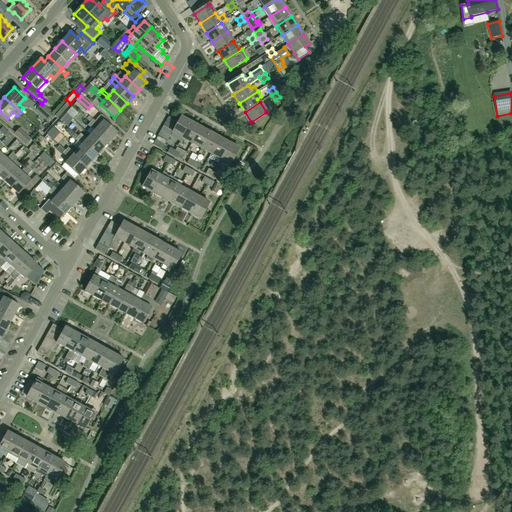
[(41,103),(36,110),(48,121),(54,114),(42,104),(41,103)]
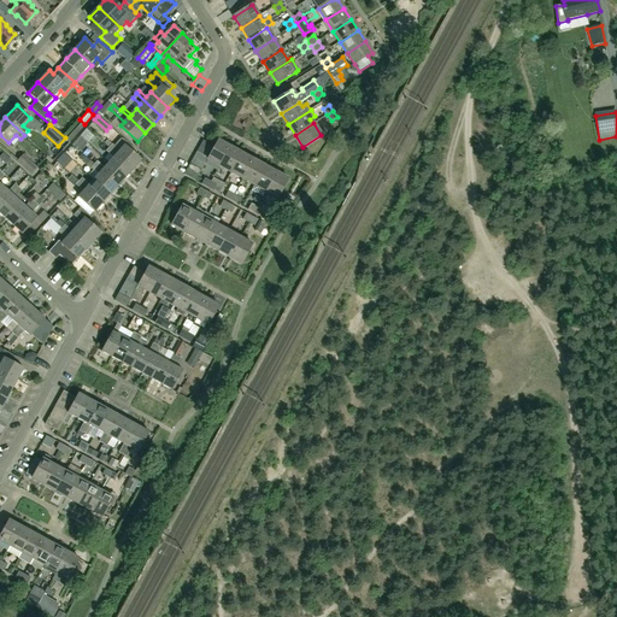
[(101,131),(94,139),(101,145),(109,137),(101,131)]
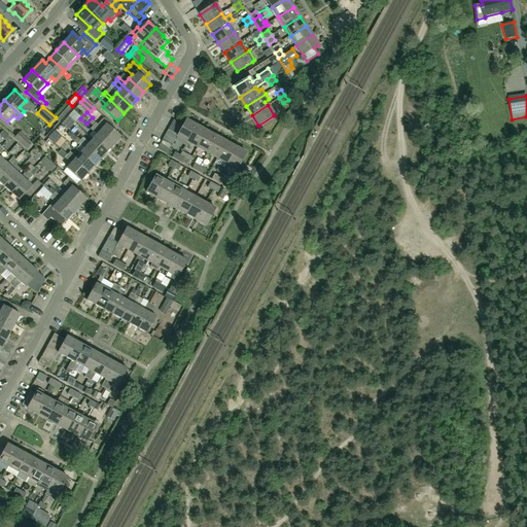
[(78,118),(71,124),(74,128),(81,124),(78,118)]
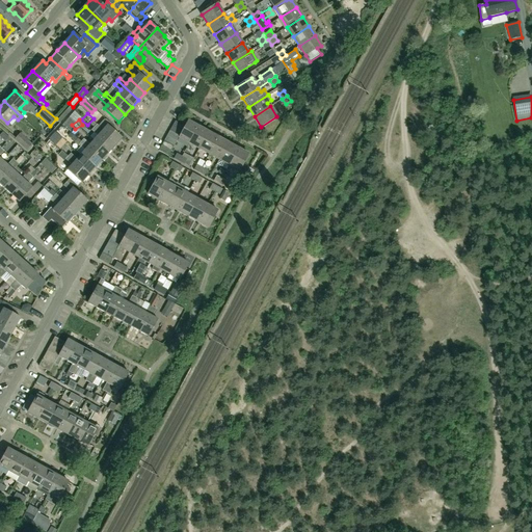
[(175,122),(173,127),(182,131),(184,127),(175,122)]
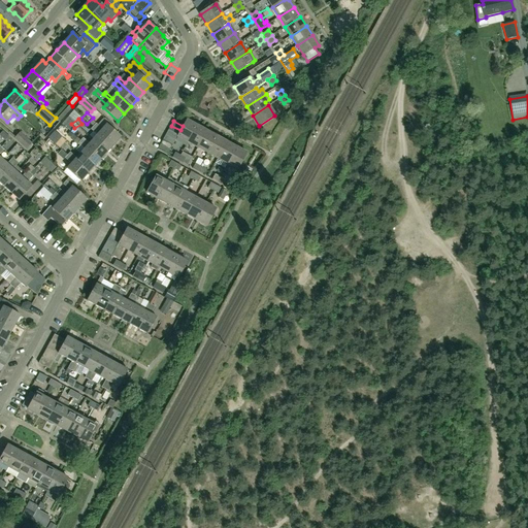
[(183,126),(180,130),(177,135),(177,137),(188,142),(197,126),(186,121),(183,126)]
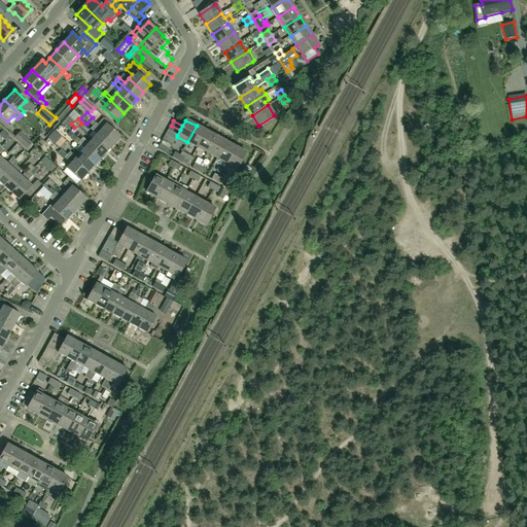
[(96,124),(94,126),(102,134),(114,144),(121,137),(107,125),(102,130),(96,124)]
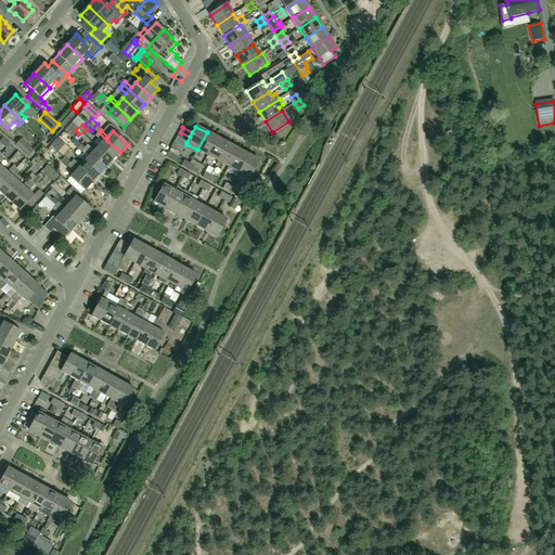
[(107,141),(99,132),(95,137),(102,142),(99,146),(114,159),(120,152),(107,141)]
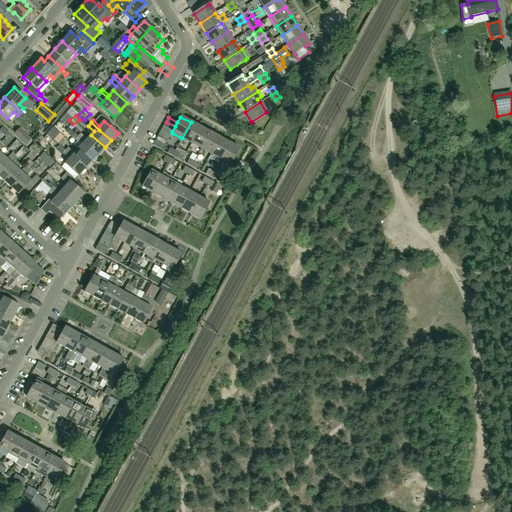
[(175,126),(166,122),(163,126),(172,131),(175,126)]
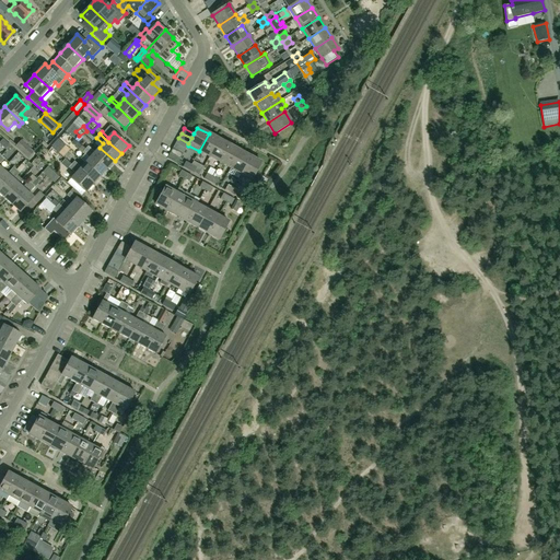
[(209,133),(199,151),(210,156),(219,139),(209,133)]
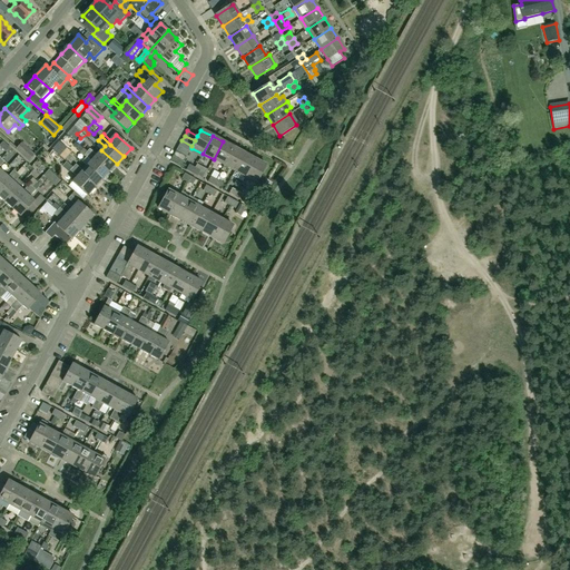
[(182,140),(179,146),(189,151),(192,148),(192,146),(182,140)]
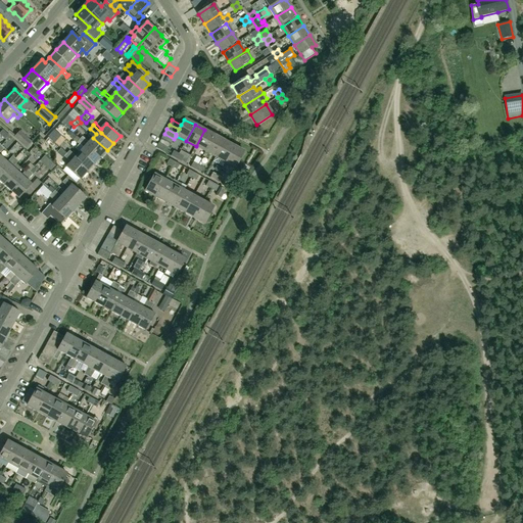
[(204,130),(196,146),(205,152),(215,136),(204,130)]
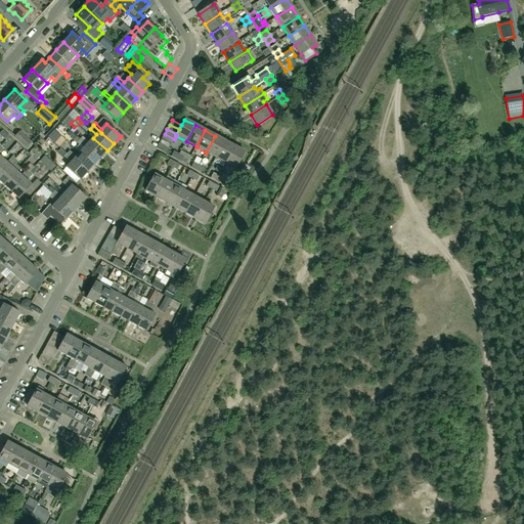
[(8,132),(27,148),(32,142),(19,131),(15,136),(10,131),(8,132)]
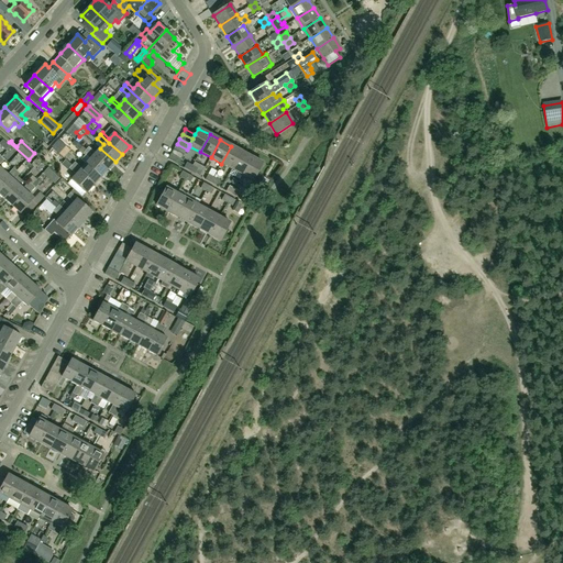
[(65,146),(58,141),(52,147),(58,154),(65,146)]
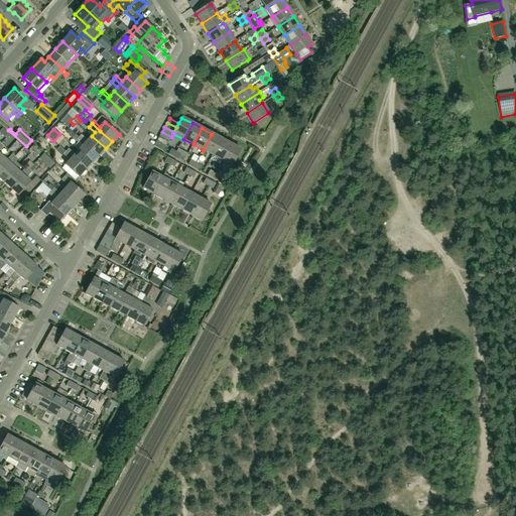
[(72,138),(75,135),(69,129),(66,132),(72,138)]
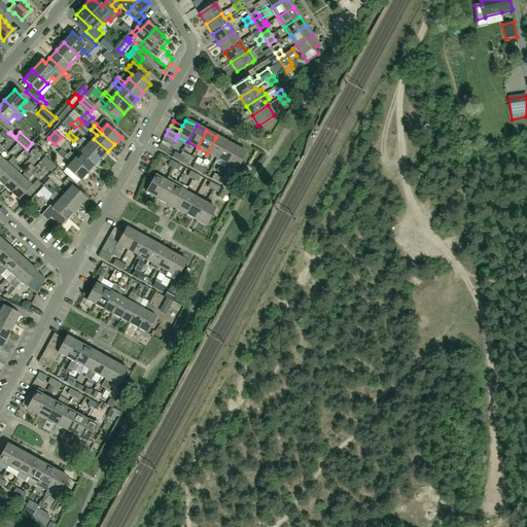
[(10,138),(7,135),(5,133),(1,138),(5,142),(10,138)]
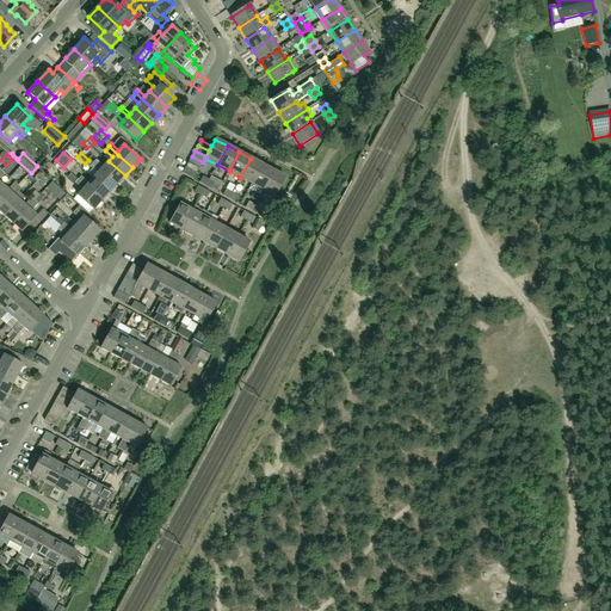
[(203,162),(192,156),(189,162),(199,168),(203,162)]
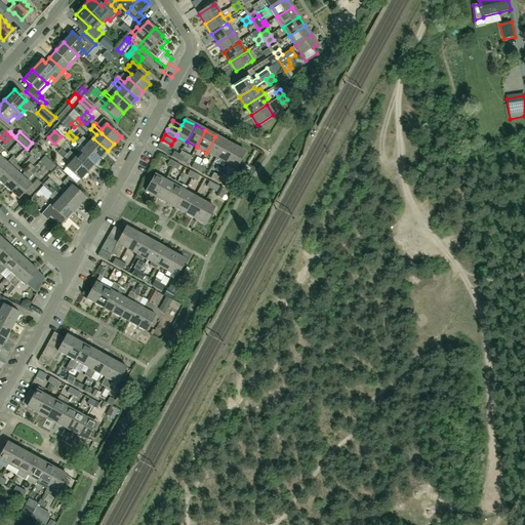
[(215,136),(206,153),(216,158),(225,142),(215,136)]
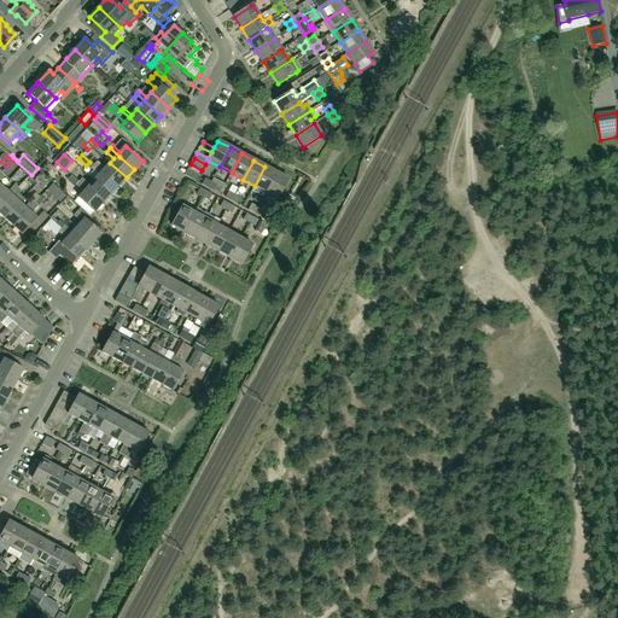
[(97,162),(94,164),(118,187),(127,178),(110,163),(105,168),(97,162)]
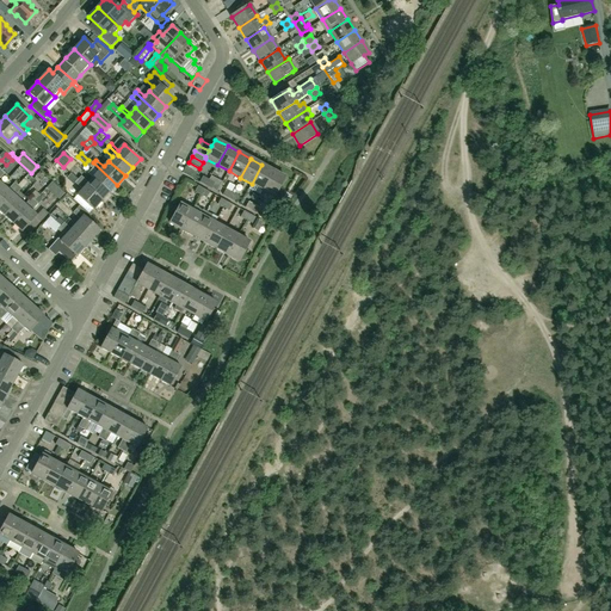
[(117,185),(93,162),(90,167),(97,173),(93,178),(110,193),(117,185)]
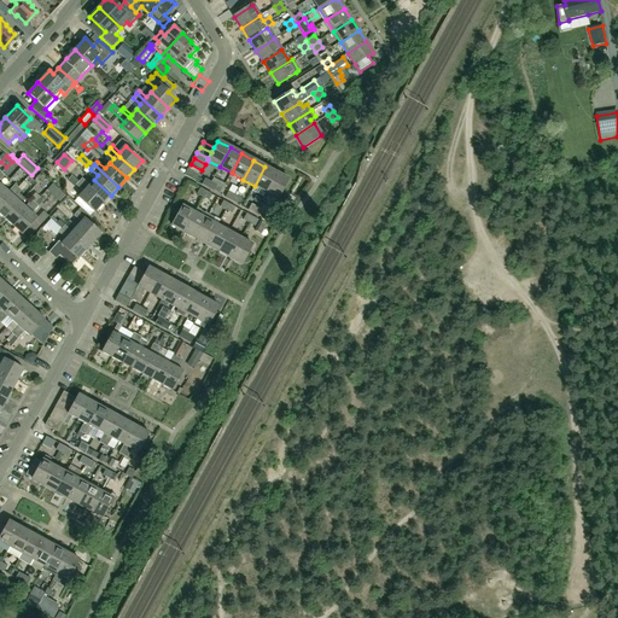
[(191,164),(187,169),(198,176),(202,170),(191,164)]
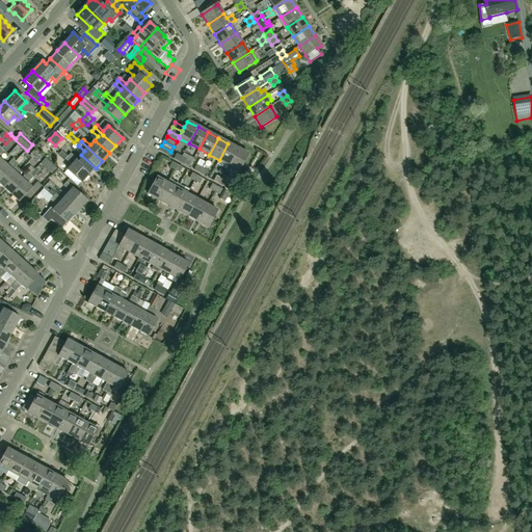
[(40,142),(34,149),(41,155),(46,149),(40,142)]
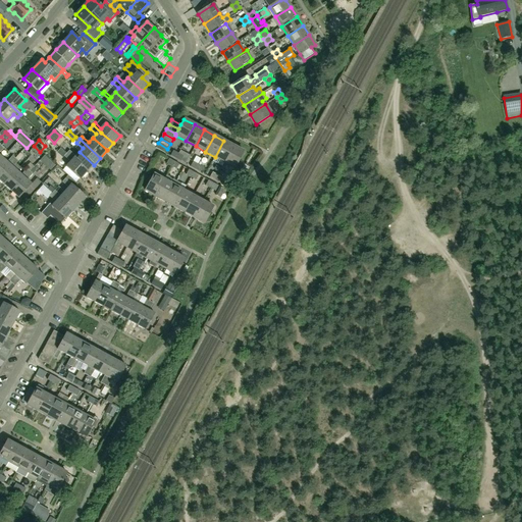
[(233,146),(223,141),(215,157),(224,162),(233,146)]
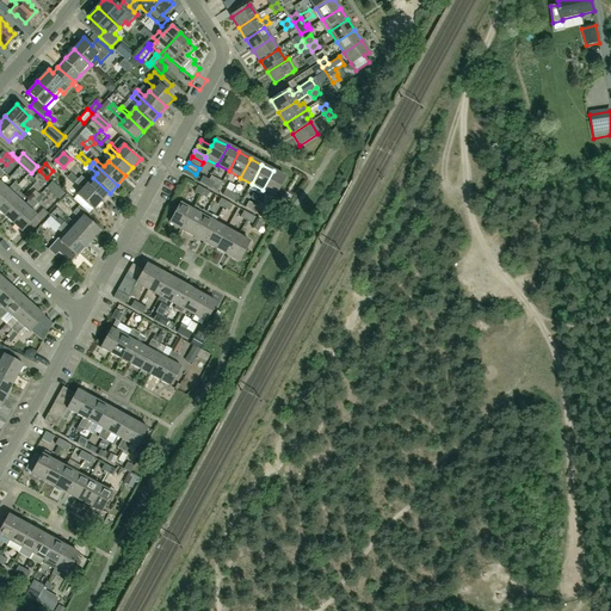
[(196,174),(185,167),(183,173),(193,179),(196,174)]
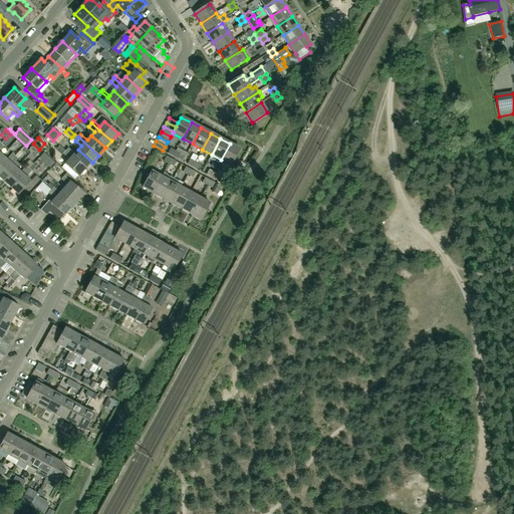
[(240,149),(230,144),(221,160),(231,165),(240,149)]
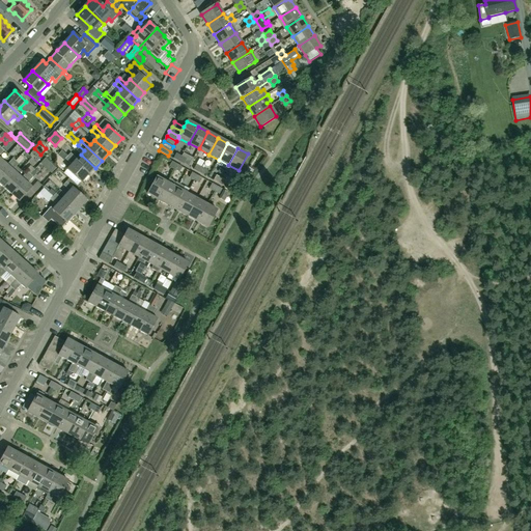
[(67,157),(63,151),(58,157),(63,161),(65,160),(72,165),(67,169),(82,183),(89,175),(80,167),(67,157)]
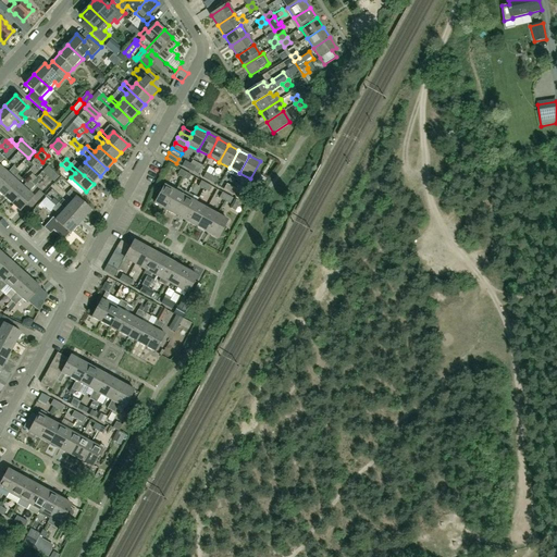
[(74,161),(71,164),(84,175),(94,184),(100,176),(85,162),(81,166),(74,161)]
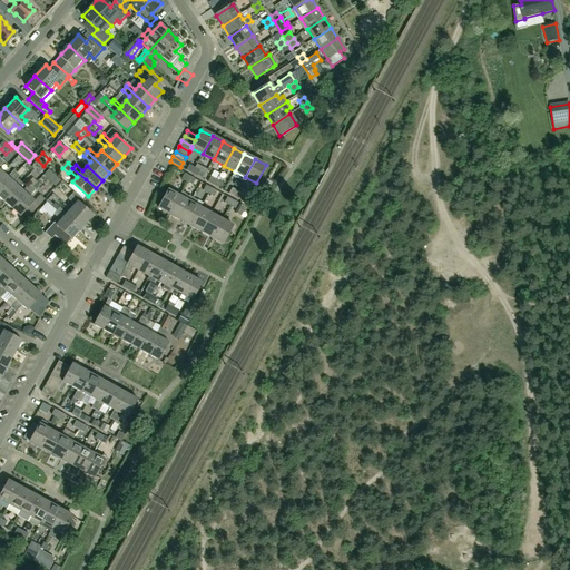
[(195,168),(192,174),(197,177),(200,170),(195,168)]
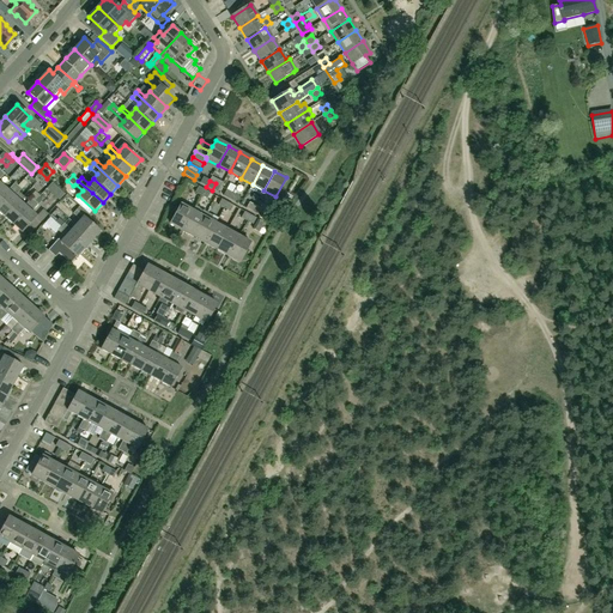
[(61,200),(66,194),(53,182),(38,198),(42,201),(52,190),(61,200)]
